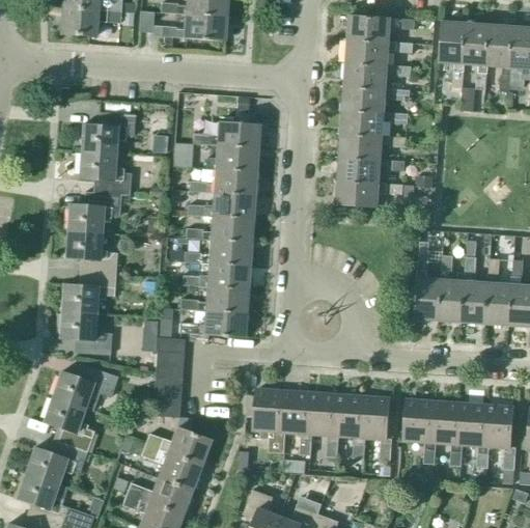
[(62,0),(62,6),(121,10),(120,10),(134,11),(135,1),(121,1),(121,0),(62,0)]
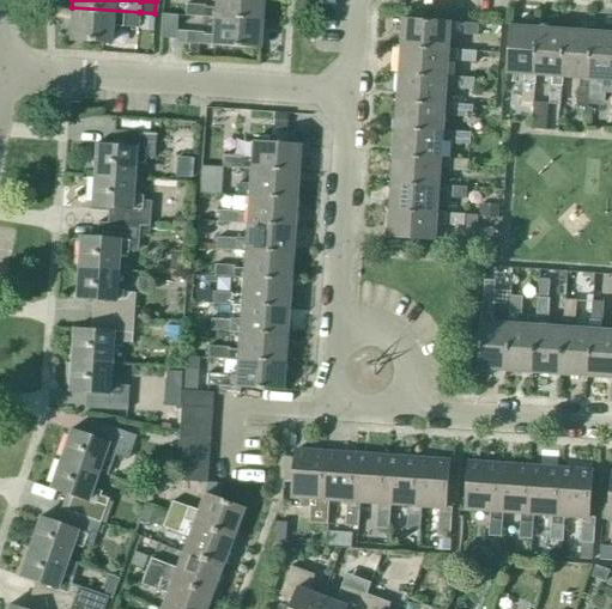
[(261,18),(262,0),(214,0),(214,4),(187,1),(186,13),(213,16),(213,14),(261,18)]
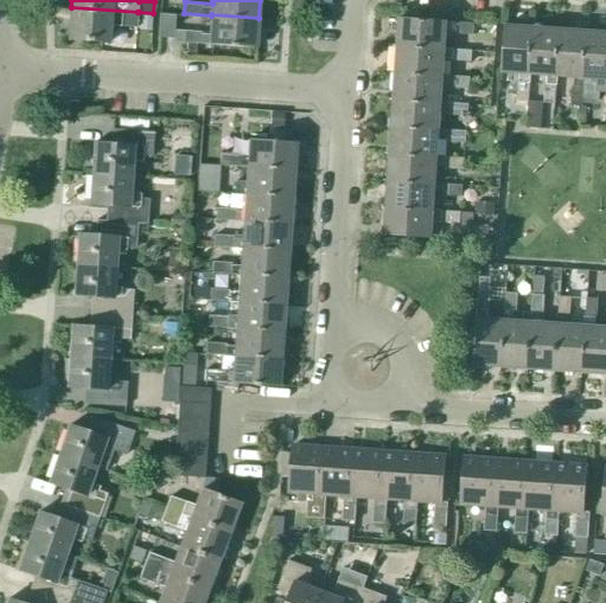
[(138,25),(138,12),(139,12),(71,7),(69,38),(109,40),(110,23),(138,25)]
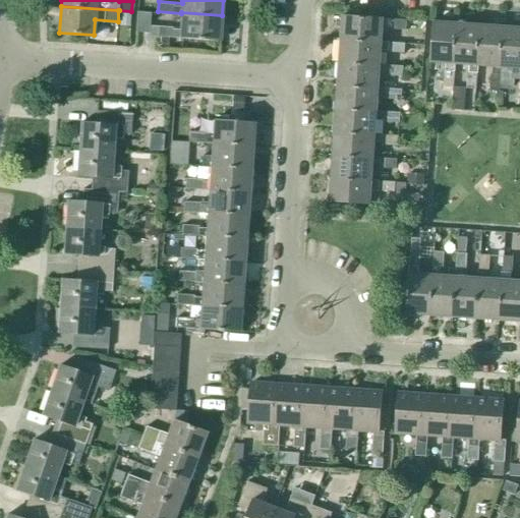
[(181,12),(181,13),(180,26),(151,23),(152,11),(138,10),(136,31),(150,32),(149,34),(220,39),(222,15),(181,12)]
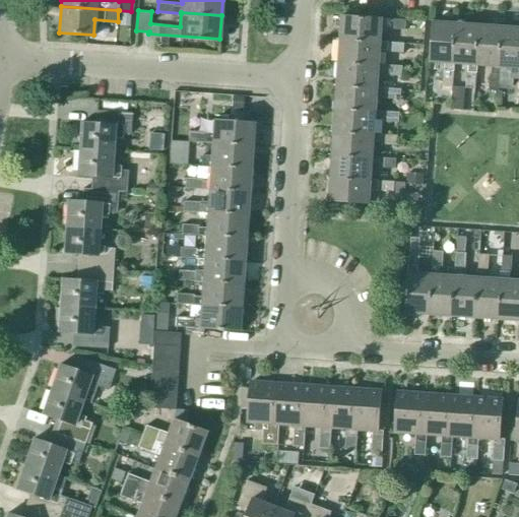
[(382,40),(383,26),(406,28),(406,18),(383,16),(342,13),(341,38),(382,40)]
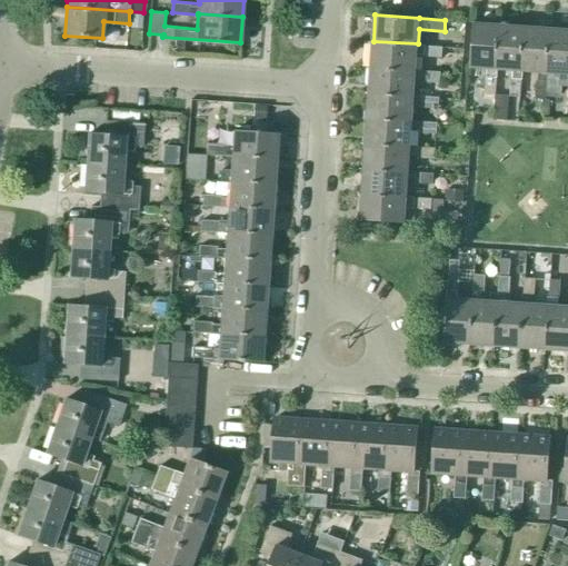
[(497,68),(500,23),(475,21),(471,66),(487,67),(485,92),(496,93),(498,68),(497,68)]
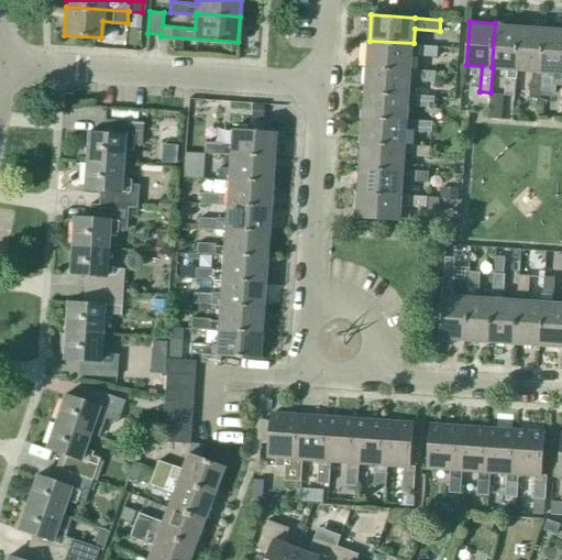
[(517,69),(520,25),(495,23),(492,67),(493,67),(507,68),(505,94),(516,95),(517,69)]
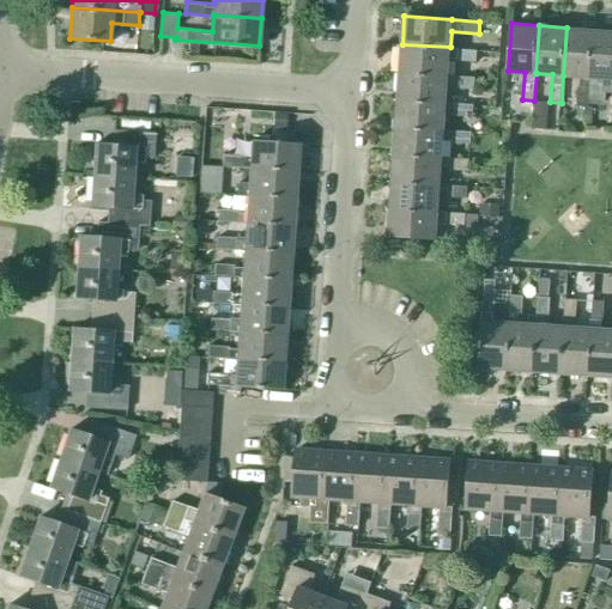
[(591,77),(594,29),(567,28),(563,75),(579,77),(577,104),(589,104),(591,77)]
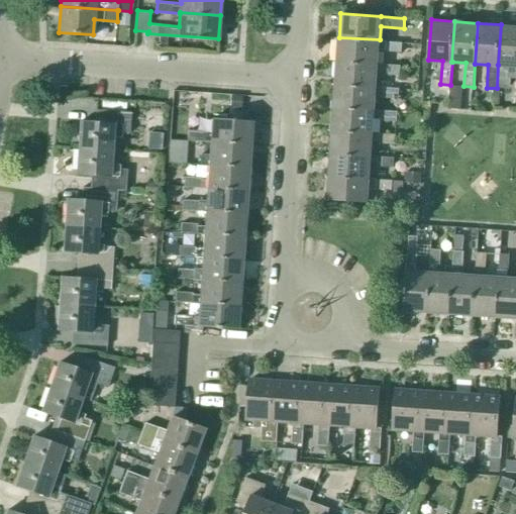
[(515,25),(501,24),(498,65),(511,66),(510,89),(515,89),(515,25)]
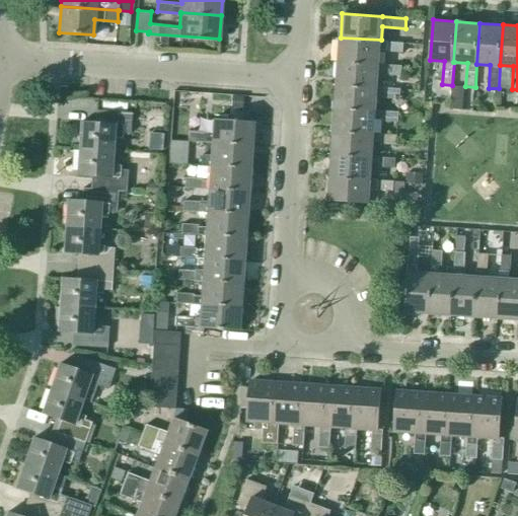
[(404,42),(381,40),(341,38),(339,60),(379,63),(380,50),(403,51),(404,42)]
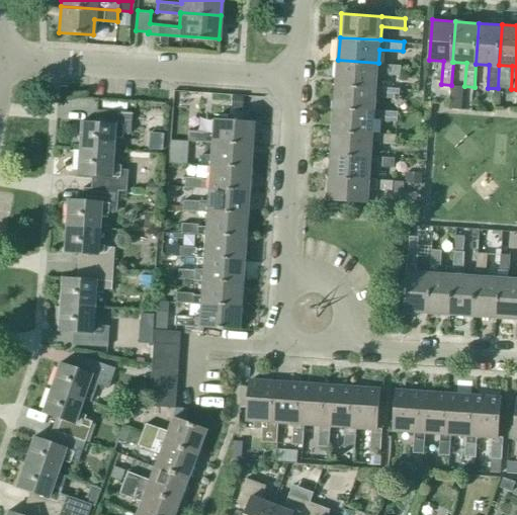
[(402,64),(378,63),(338,60),(336,83),(376,86),(377,72),(401,74),(402,64)]
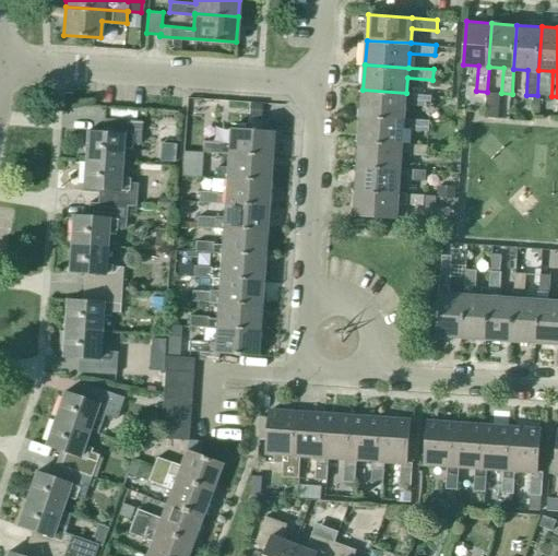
[(431,94),(406,93),(363,90),(361,115),(405,118),(405,117),(406,103),(431,105),(431,94)]
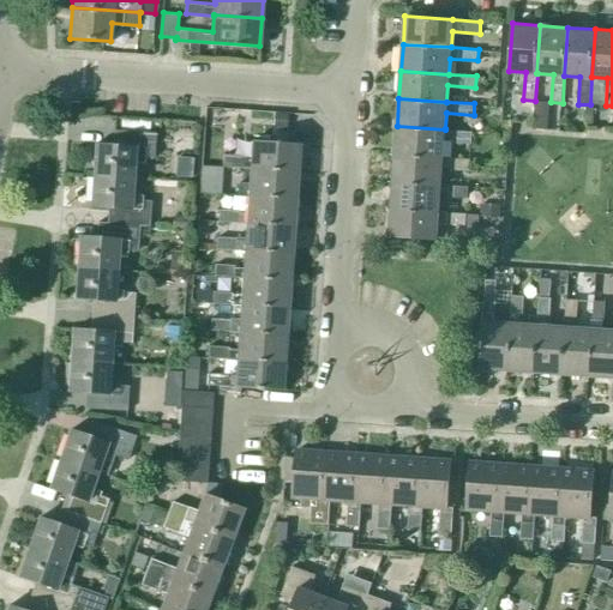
[(473,131),(445,128),(445,130),(397,126),(395,152),(443,156),(444,140),(472,143),(473,131)]
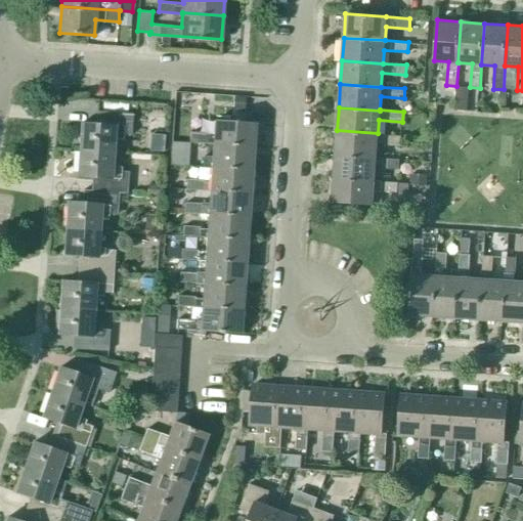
[(80,148),(114,150),(115,136),(124,137),(124,133),(132,133),(133,112),(97,110),(96,123),(82,122),(80,148)]
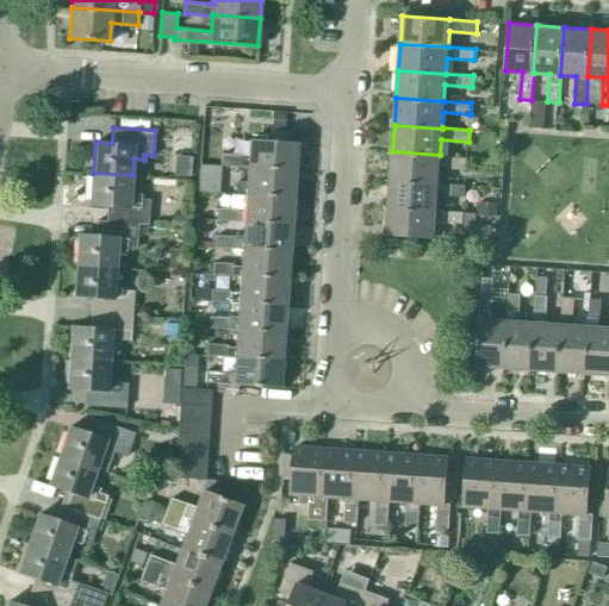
[(248,166),(296,169),(298,142),(250,138),(249,155),(222,152),(221,164),(248,167),(248,166)]
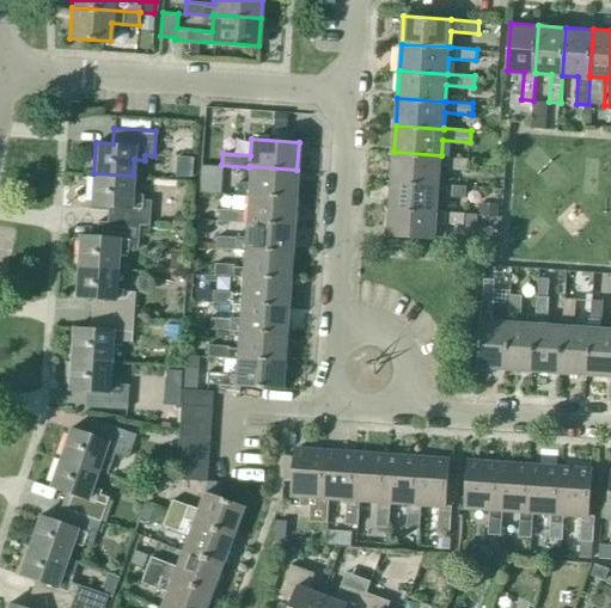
[(469,158),(441,155),(393,152),(392,179),(440,183),(441,167),(469,169),(469,158)]
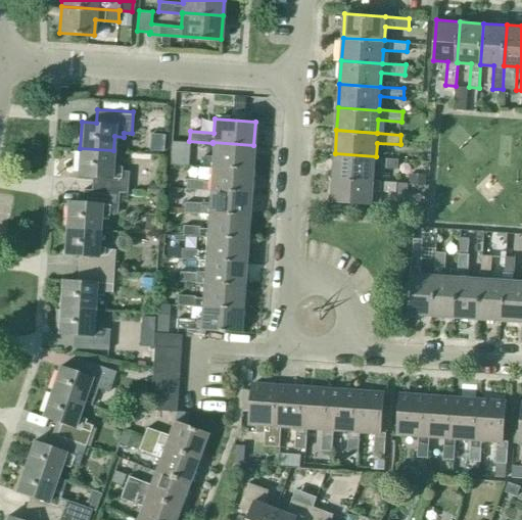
[(189,141),(172,140),(170,162),(187,164),(188,163),(189,141)]
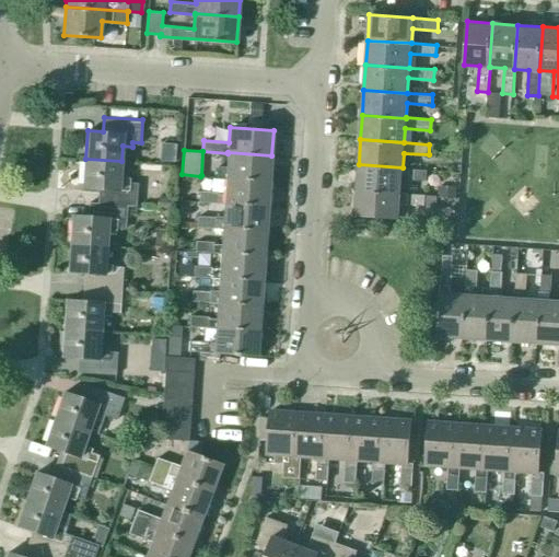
[(218,166),(218,177),(225,177),(269,181),(271,155),(228,152),(228,153),(226,167),(218,166)]
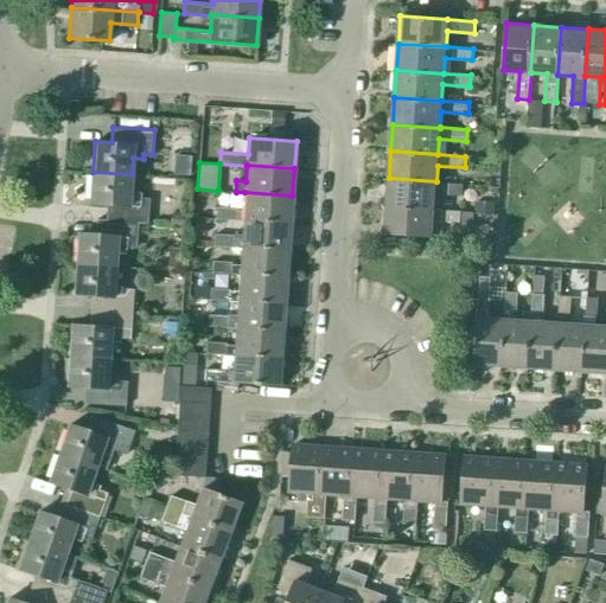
[(131,191),(132,174),(93,172),(90,203),(108,204),(107,218),(139,222),(148,222),(150,197),(141,197),(141,192),(131,191)]
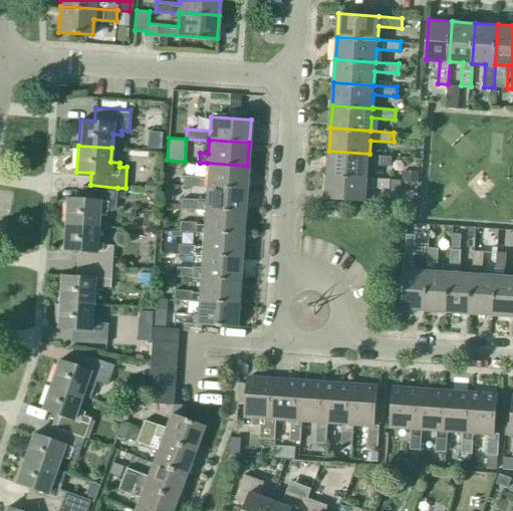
[(393,155),(369,154),(329,151),(327,174),(367,177),(367,176),(368,163),(392,165),(393,155)]
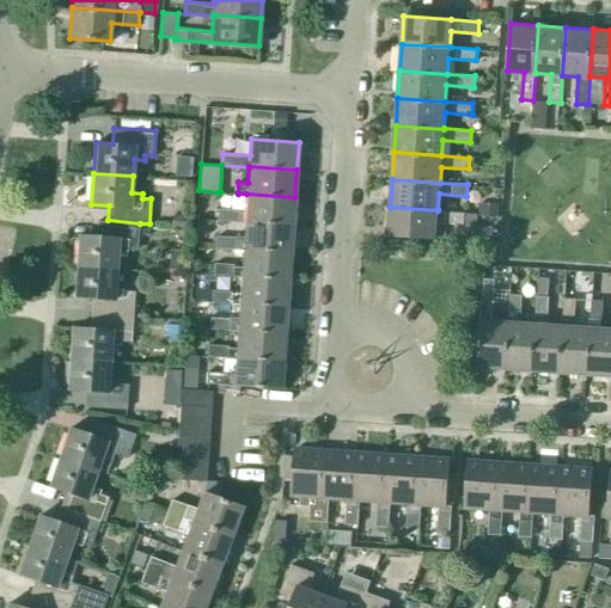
[(293,223),(294,197),(246,194),(245,209),(218,208),(218,219),(245,221),(293,223)]
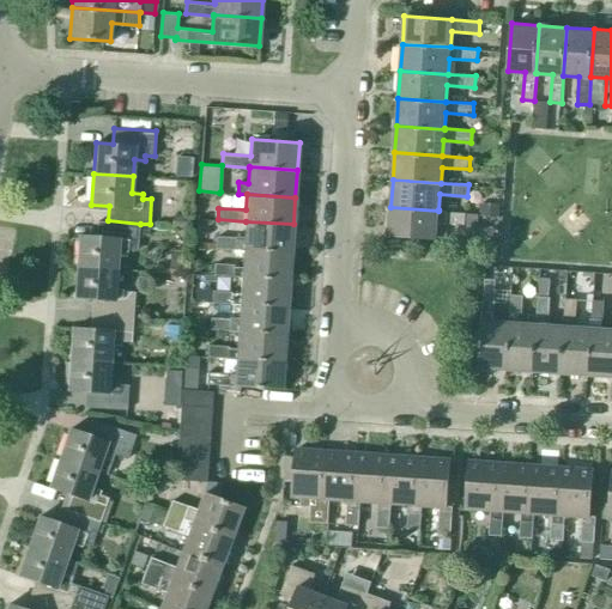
[(466,212),(438,209),(438,211),(391,207),(388,235),(436,238),(437,221),(465,224),(466,212)]
